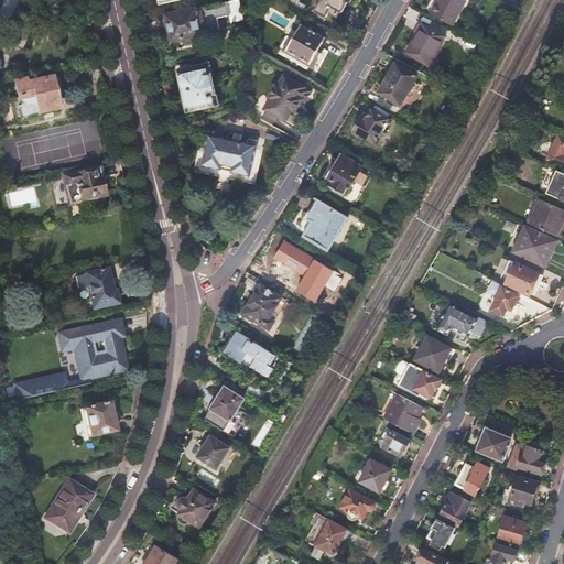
[(172,40),(184,38),(192,35),(202,33),(201,30),(205,29),(206,32),(234,26),(232,23),(243,20),(239,0),(234,0),(199,8),(201,11),(196,11),(196,9),(166,14),(166,17),(164,17),(164,18),(164,20),(164,23),(166,28),(169,29),(170,29),(172,40)]
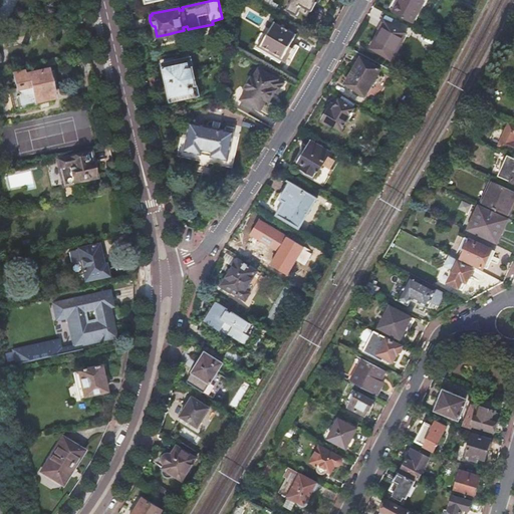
[(291,0),(292,1),(287,10),(297,15),(299,12),(306,16),(315,0),(291,0)]
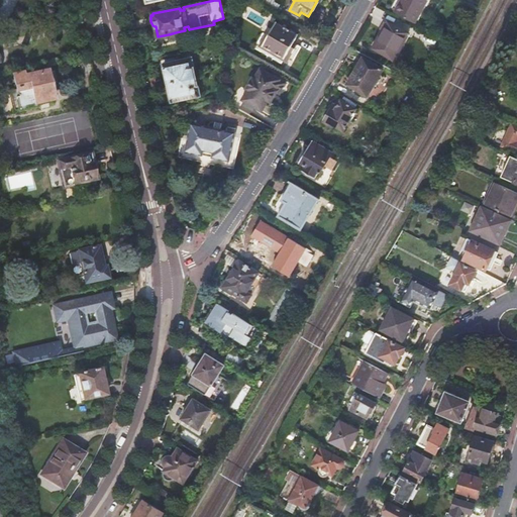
[(404,2),(401,0),(395,11),(398,13),(404,2)]
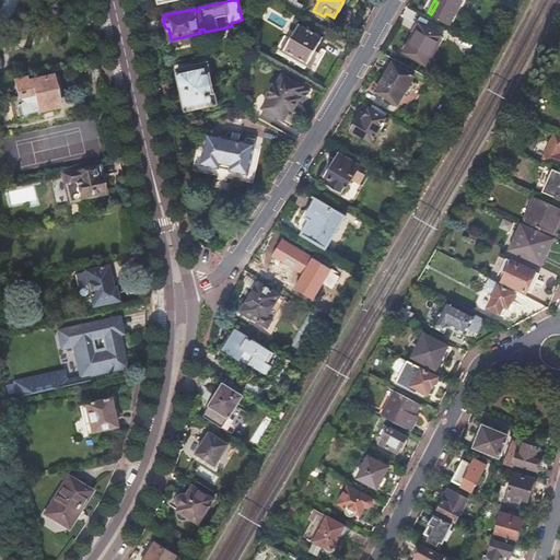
[(434,0),(438,2),(431,14),(450,24),(463,0),(462,0),(434,0)]
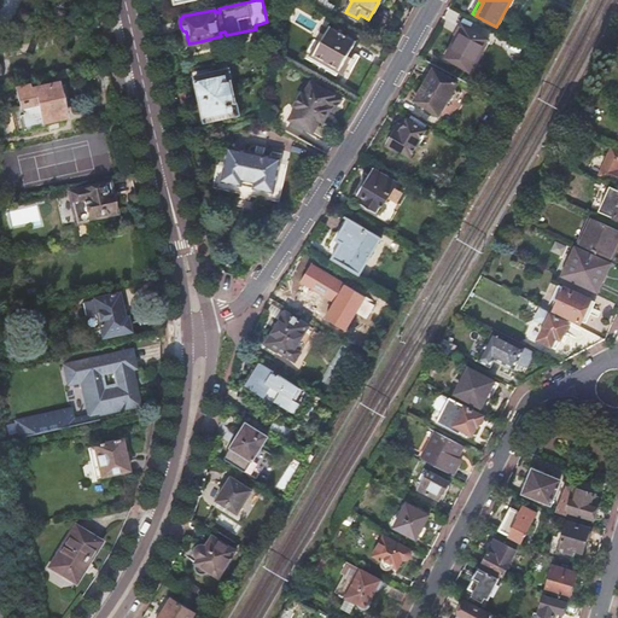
[(462,25),(445,58),(471,73),(489,40),(462,25)]
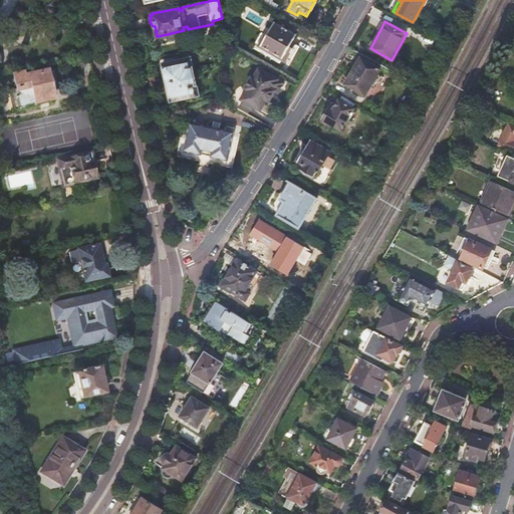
[(274,22),(260,46),(286,60),(295,44),(291,42),(295,35),(274,22)]
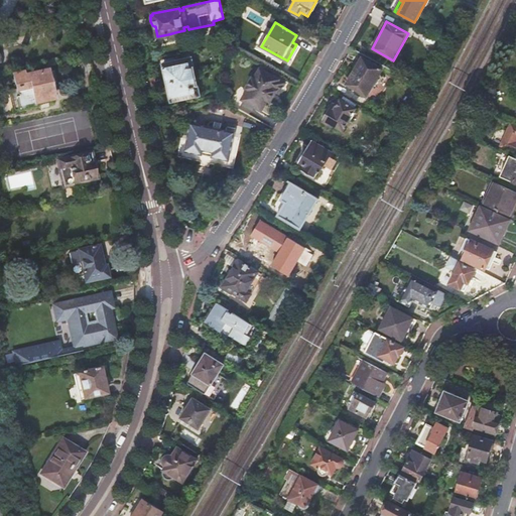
[(446,55),(450,48),(439,42),(435,49),(446,55)]
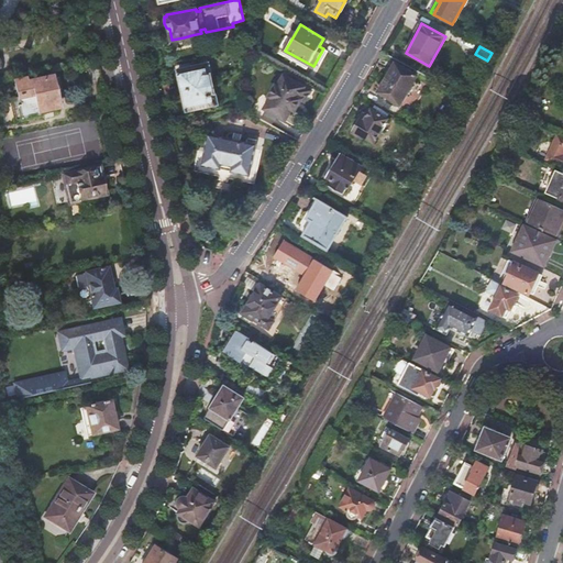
[(208,64),(178,70),(187,110),(218,103),(208,64)]
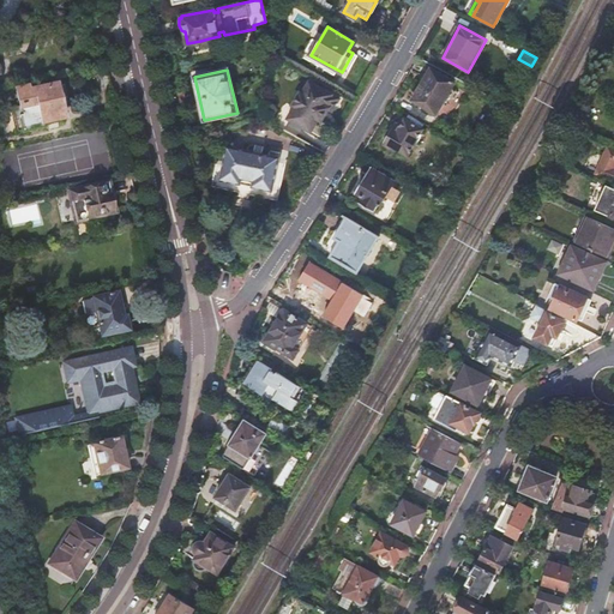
[(420,88),(413,100),(438,114),(445,101),(444,101),(455,82),(433,70),(421,88),(420,88)]
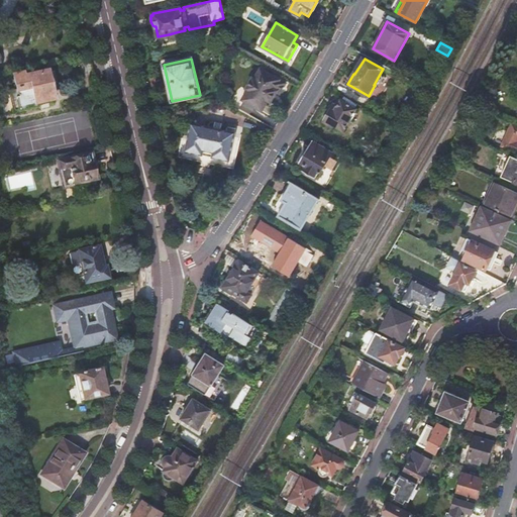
[(276,92),(280,94),(286,83),(261,68),(260,70),(257,69),(255,70),(252,75),(253,78),(254,78),(242,100),(262,111),(269,100),(271,101),(273,98),(274,95),(276,92)]
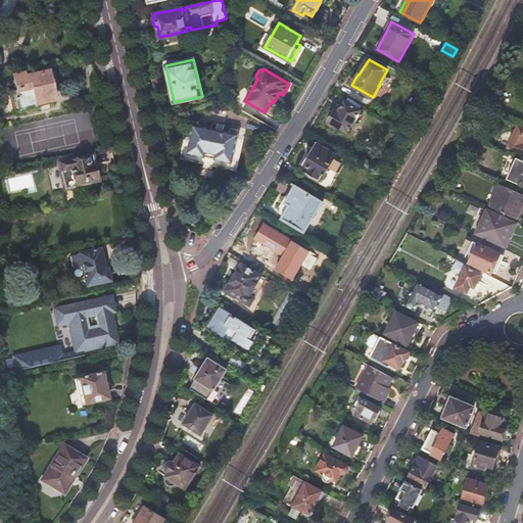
[(22,77),(13,79),(18,99),(16,99),(18,112),(37,108),(36,104),(54,100),(50,86),(55,84),(53,74),(24,80),(22,77)]
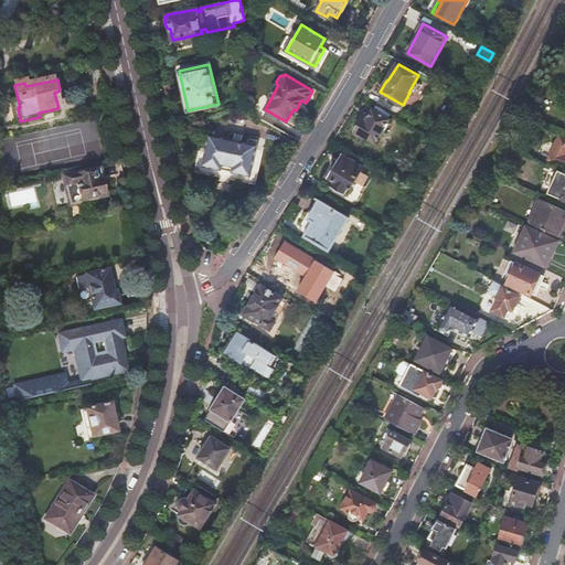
[(365,114),(354,132),(363,138),(365,136),(375,141),(388,119),(373,110),(370,117),(365,114)]
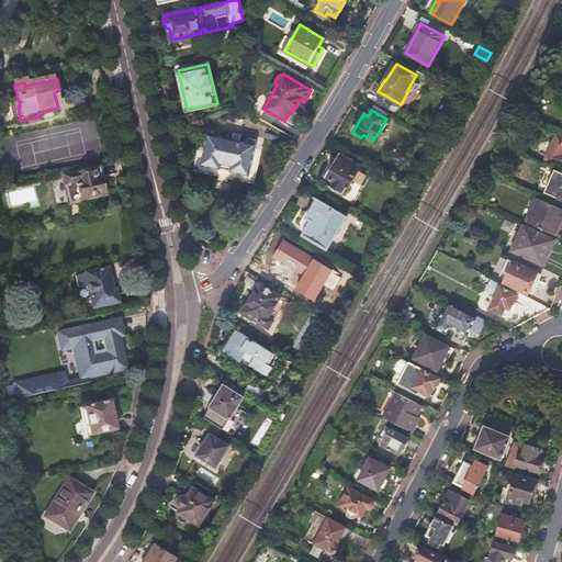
[(561,137),(554,134),(543,160),(561,168),(561,137)]
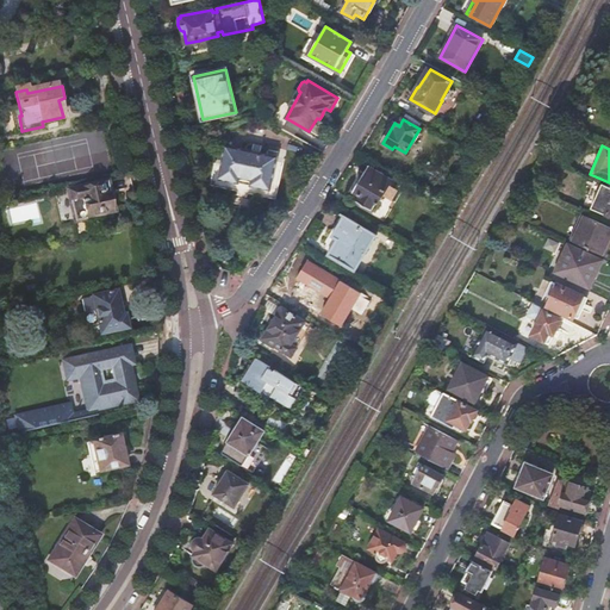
[(277,159),(226,148),(219,179),(269,191),(277,159)]
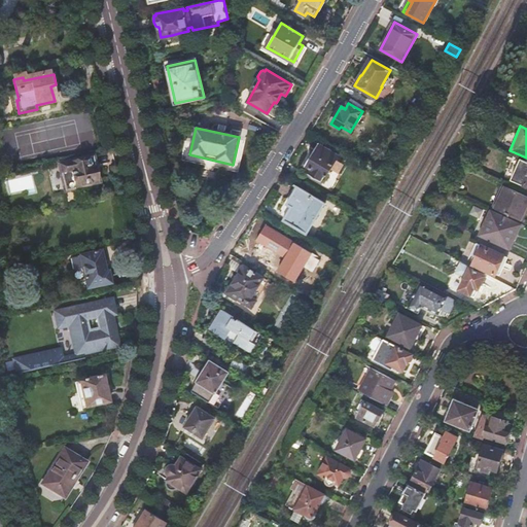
[(318,143),(305,166),(311,169),(309,174),(321,180),(324,175),(326,176),(339,154),(318,143)]
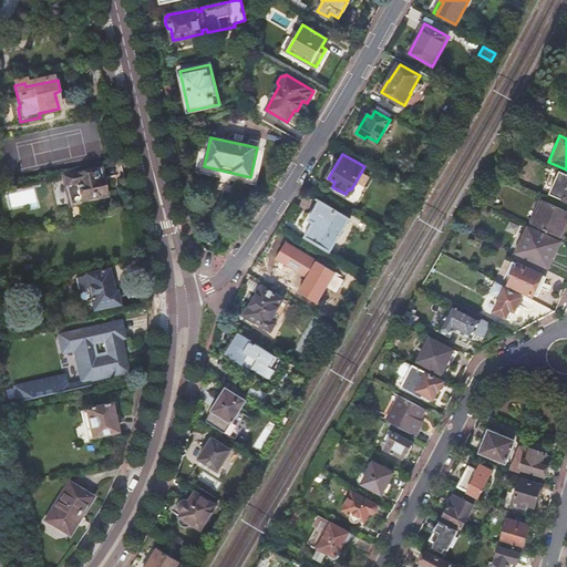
[(96,169),(64,177),(66,187),(76,185),(79,196),(78,196),(79,204),(88,203),(88,200),(106,197),(105,194),(106,193),(105,188),(104,186),(102,178),(99,179),(96,169)]
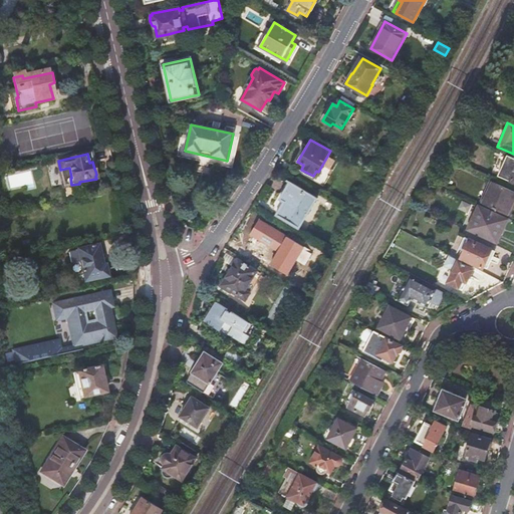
[(504,180),(513,183),(513,159),(507,156),(498,176),(505,179),(504,180)]
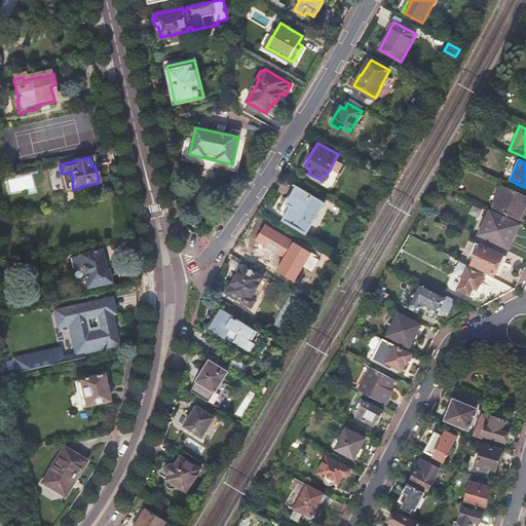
[(287,203),(278,218),(307,234),(308,232),(307,232),(325,203),(326,203),(326,202),(295,184),(294,185),(297,187),(288,202),(287,202),(287,203)]
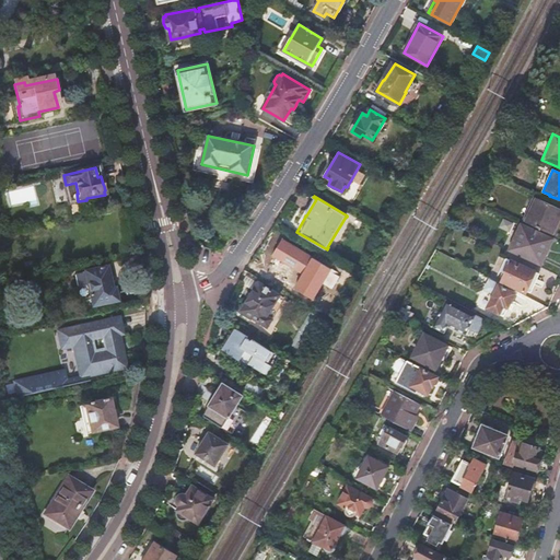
[(559,208),(535,197),(524,221),(553,235),(559,221),(559,208)]
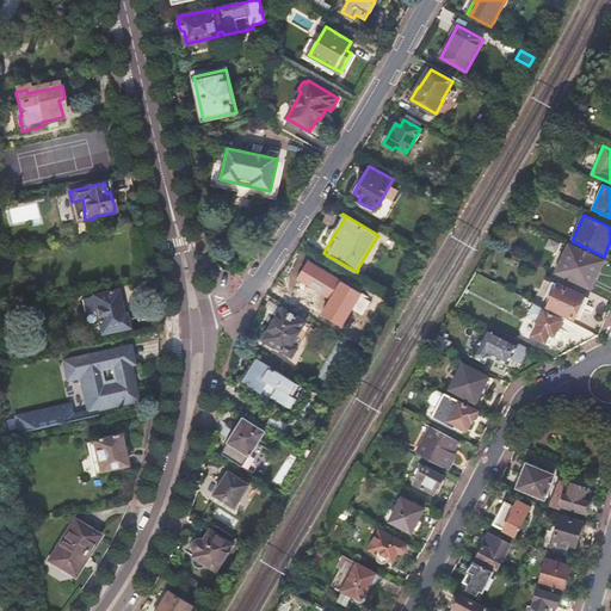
[(588,288),(598,270),(602,263),(569,247),(556,273),(588,288)]
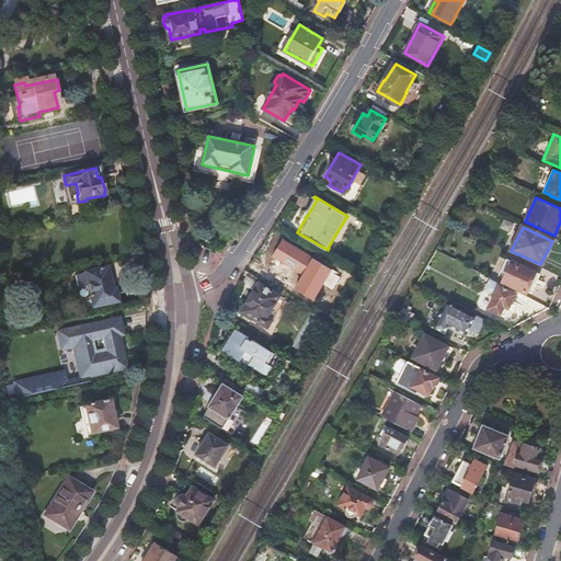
[(549,248),(540,264),(544,266),(552,250),(549,248)]
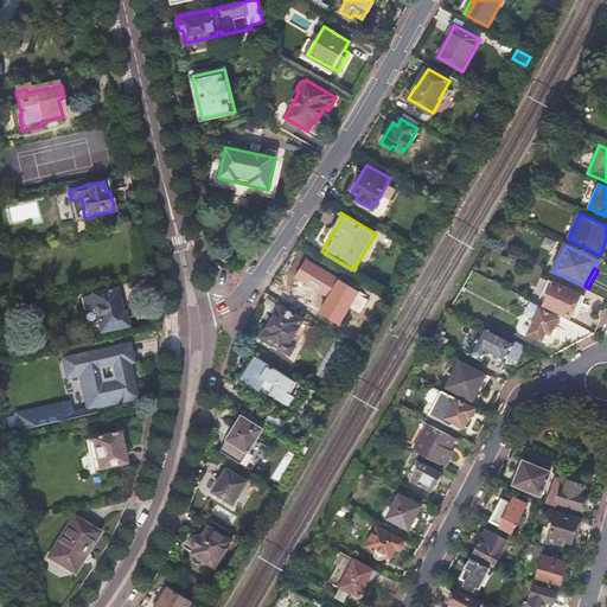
[(340,280),(320,312),(340,324),(359,292),(340,280)]
